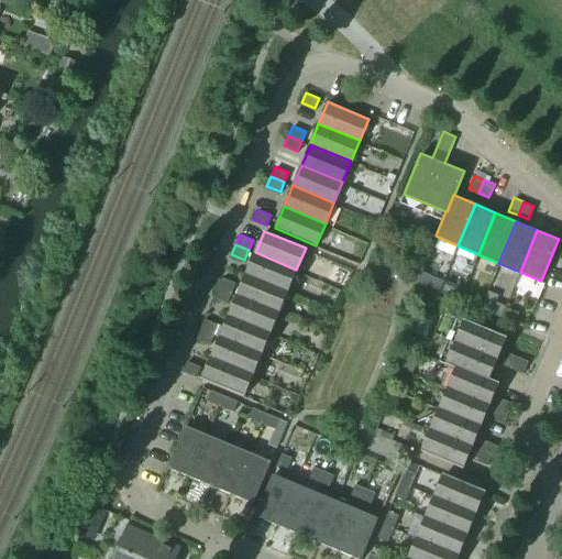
[(296,270),(255,252),(246,273),(288,291),(296,270)]
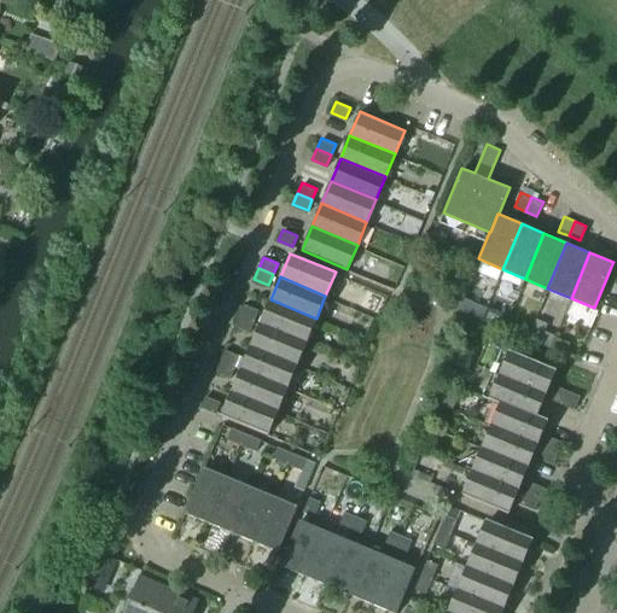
[(307,340),(316,319),(271,299),(261,322),(307,340)]
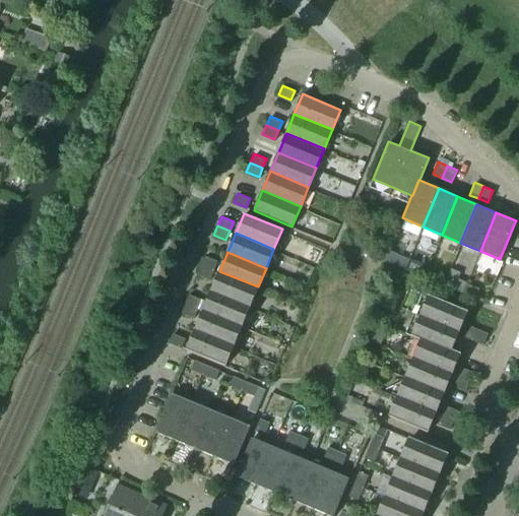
[(213,269),(217,260),(205,255),(201,264),(213,269)]
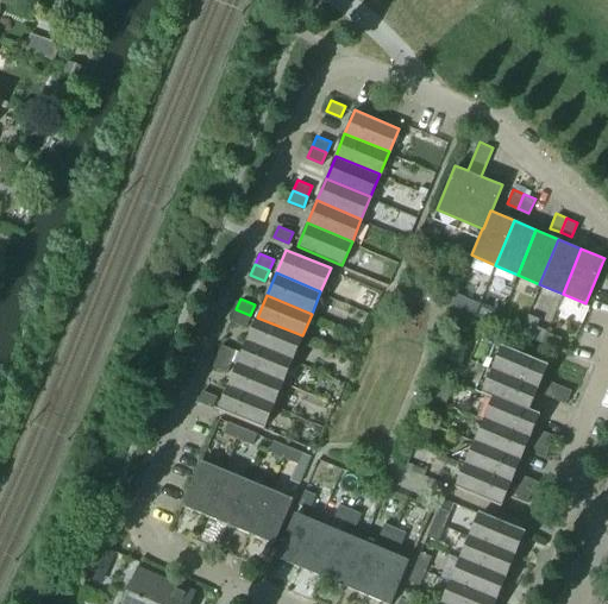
[(246,326),(250,315),(236,309),(232,320),(246,326)]
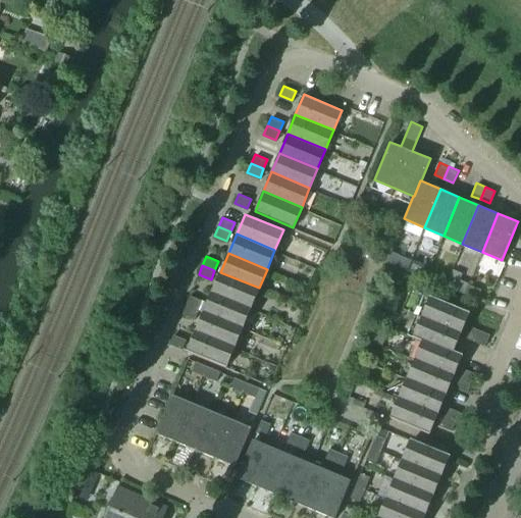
[(251,307),(259,288),(220,272),(212,291),(251,307)]
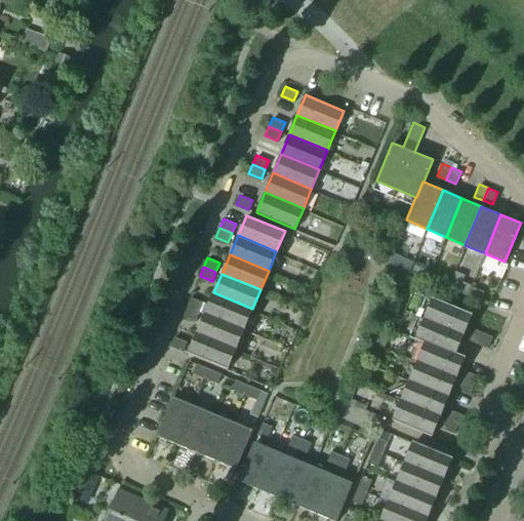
[(480,299),(483,290),(472,285),(468,294),(480,299)]
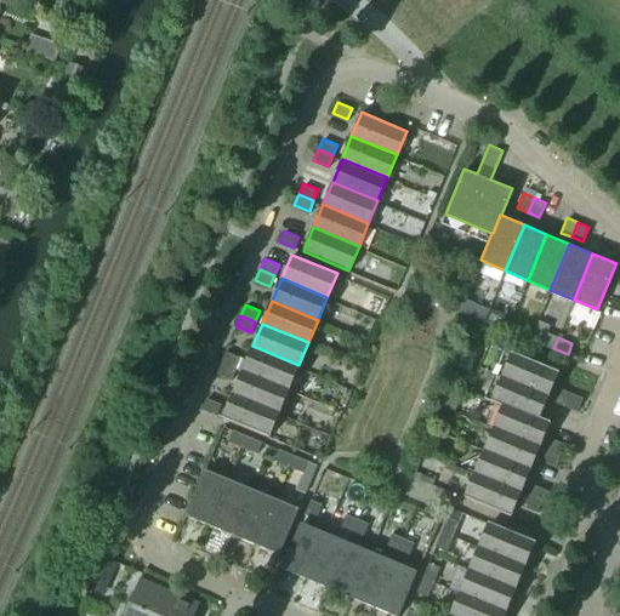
[(289,388),(299,365),(252,346),(244,369),(289,388)]
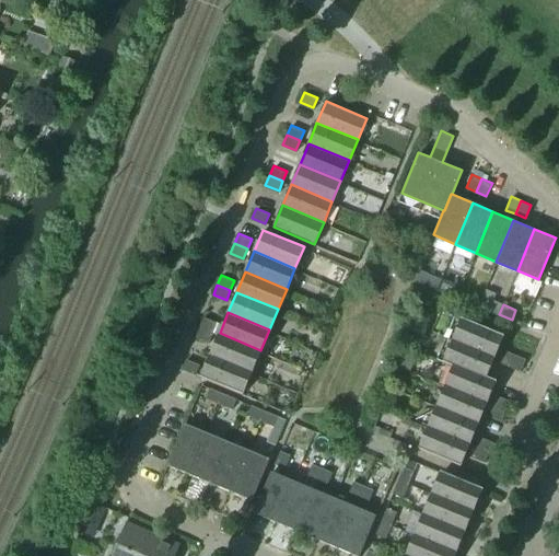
[(213,332),(217,321),(204,315),(200,325),(213,332)]
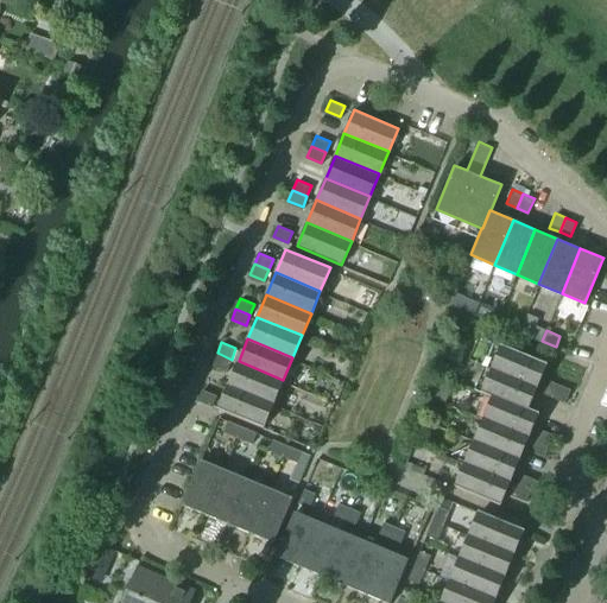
[(570,387),(541,375),(547,363),(501,344),(482,392),(493,395),(493,394),(528,408),(528,407),(536,388),(566,401),(570,387)]
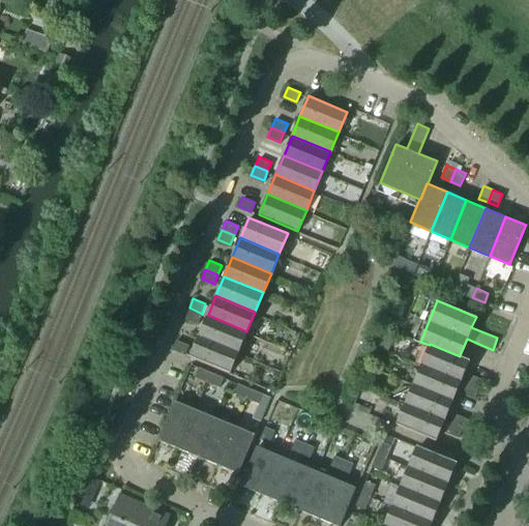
[(198,323),(202,314),(189,308),(185,317),(198,323)]
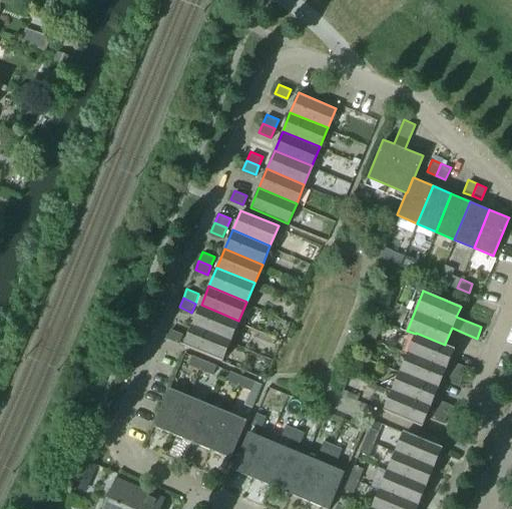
[(230,340),(238,321),(201,305),(193,324),(230,340)]
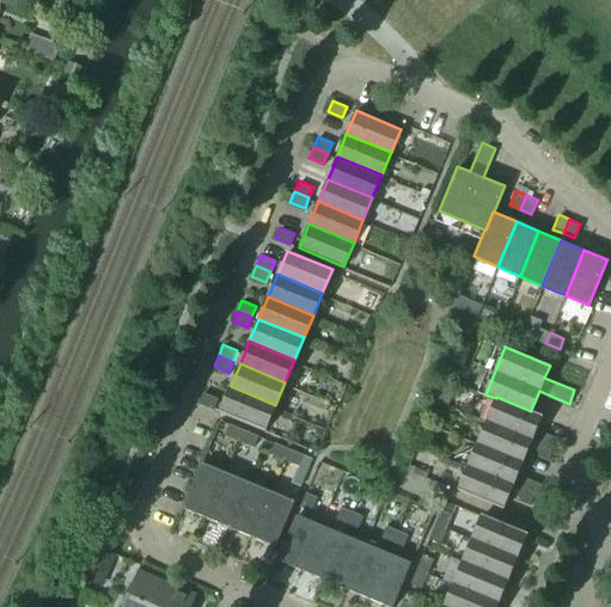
[(275,405),(231,386),(220,410),(266,429),(275,405)]
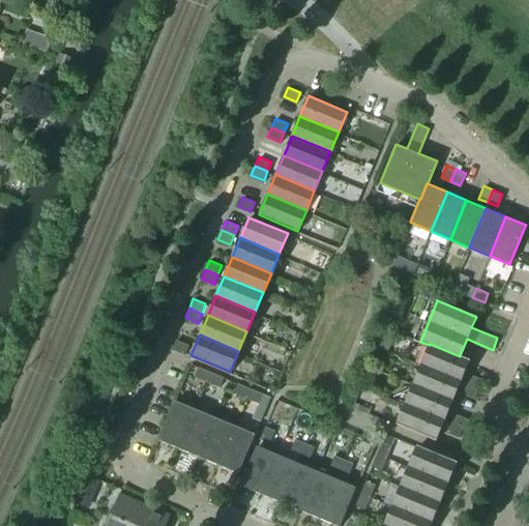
[(185,353),(189,344),(176,339),(172,348),(185,353)]
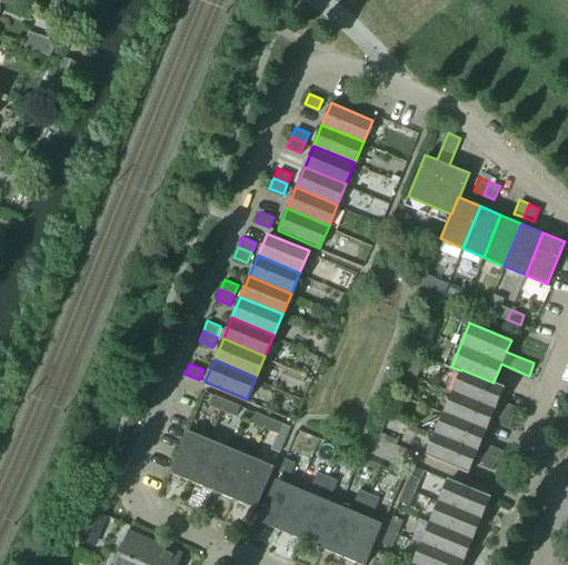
[(495,408),(504,386),(494,382),(494,383),(461,369),(461,370),(452,390),(495,408)]
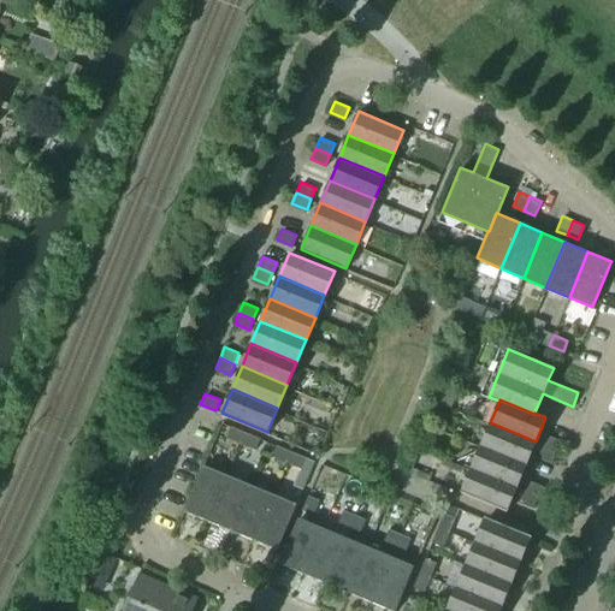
[(526,464),(536,442),(490,422),(480,445),(526,464)]
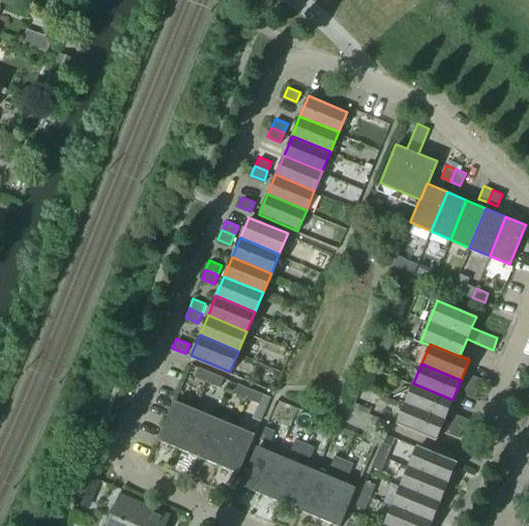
[(207,380),(211,371),(199,366),(195,375),(207,380)]
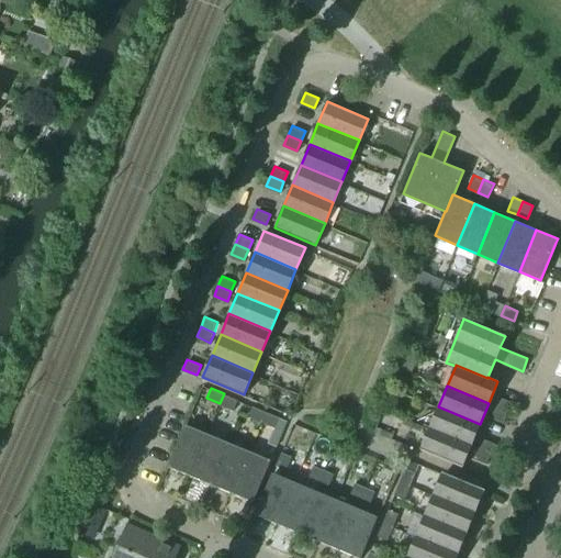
[(233,409),(237,399),(224,393),(220,403),(233,409)]
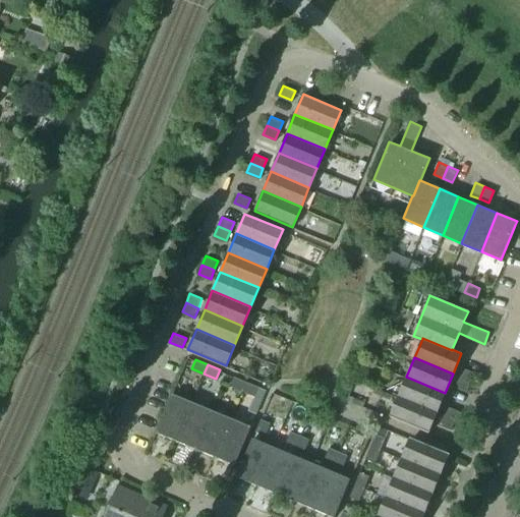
[(470,381),(474,371),(462,366),(458,376),(470,381)]
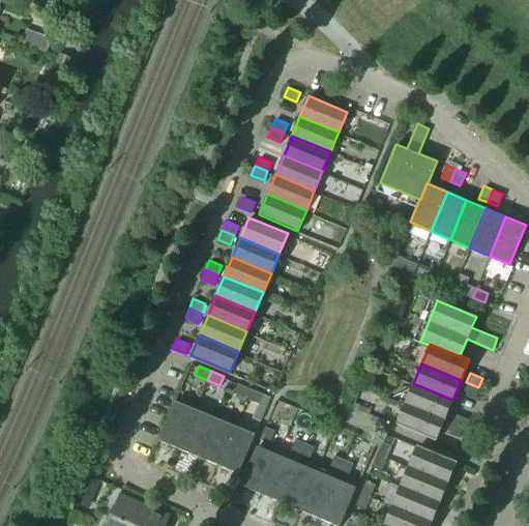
[(246,397),(251,387),(238,382),(234,391),(246,397)]
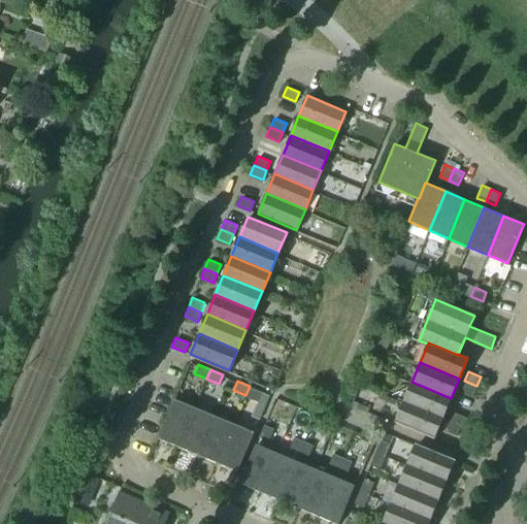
[(472,395),(476,386),(464,381),(460,390),(472,395)]
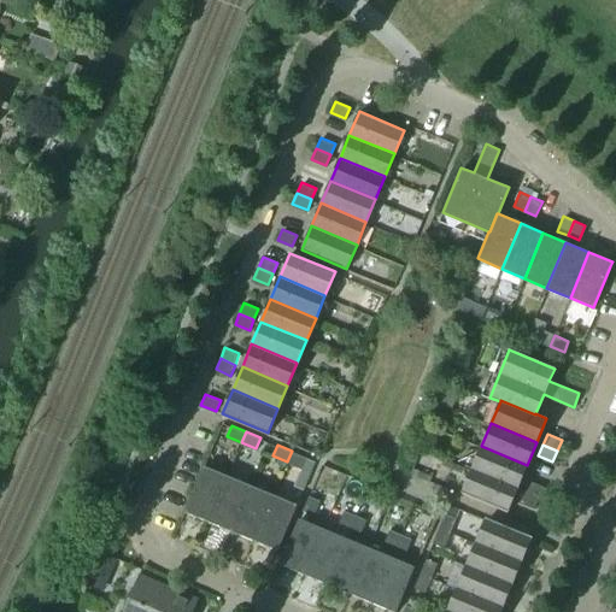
[(517,488),(527,465),(481,446),(473,469),(517,488)]
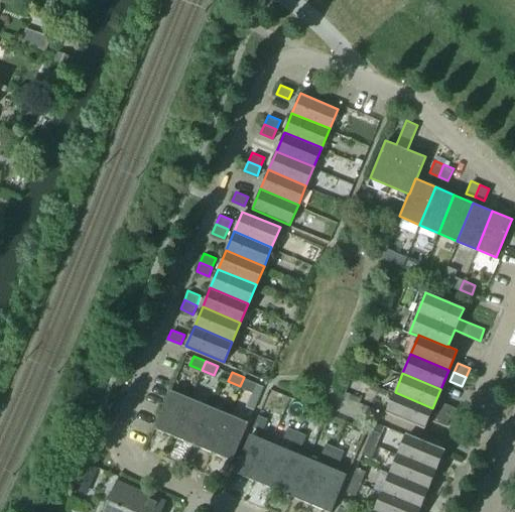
[(252,391),(256,382),(244,377),(240,386),(252,391)]
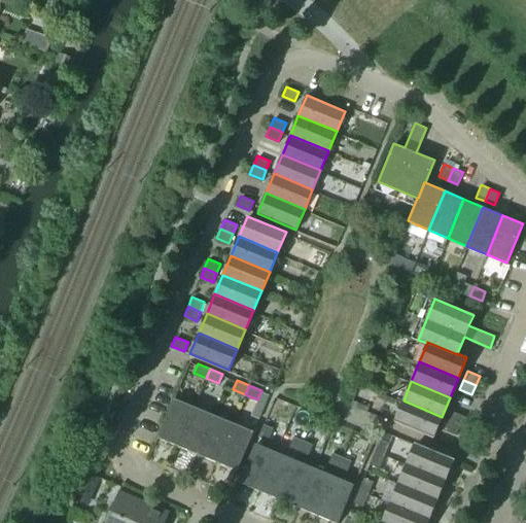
[(178,445),(195,406),(174,397),(158,437),(178,445)]
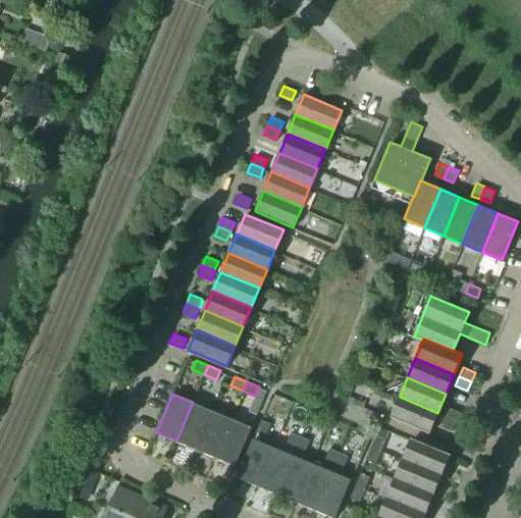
[(429,432),(437,413),(400,397),(391,417),(429,432)]
